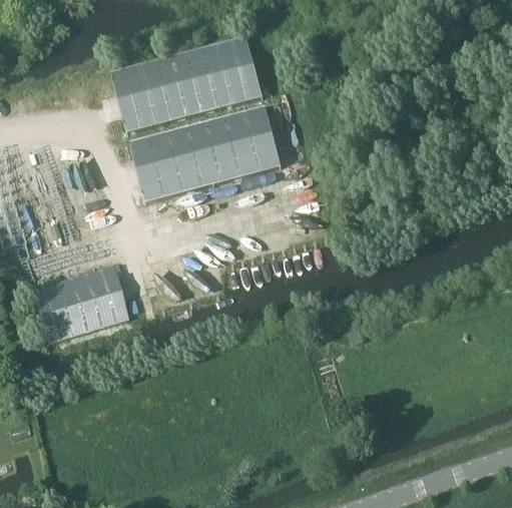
[(246,37),(110,73),(125,132),(263,96),(246,37)]
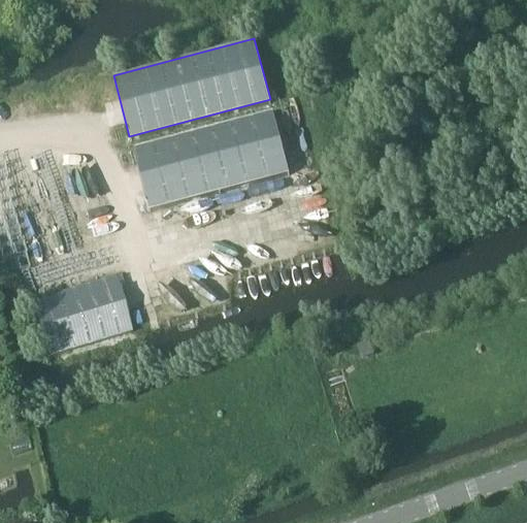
[(272,110),(133,148),(149,207),(289,170),(272,110)]
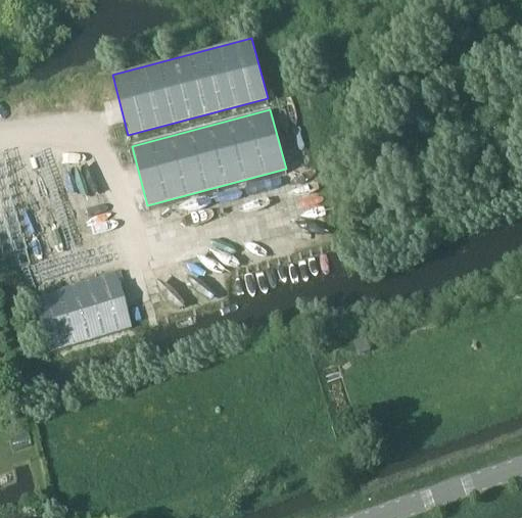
[(46,349),(130,325),(113,271),(31,295),(46,349)]
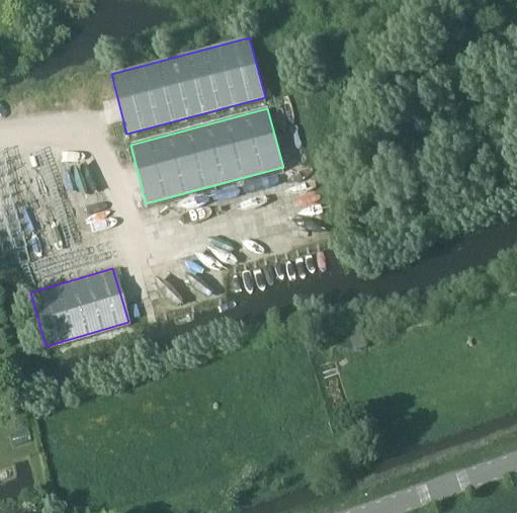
[(268,358),(274,352),(266,346),(261,352),(268,358)]
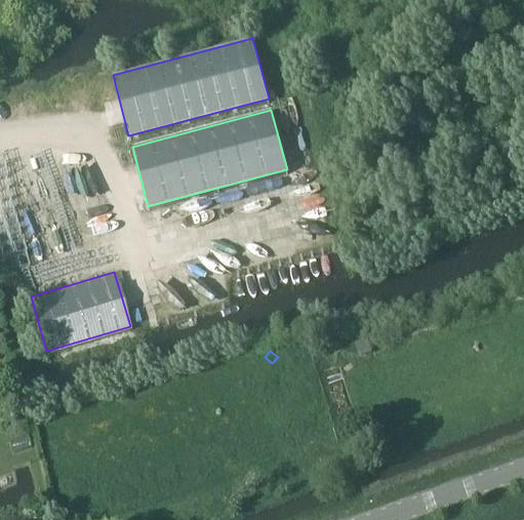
[(61,492),(77,488),(73,474),(57,478),(61,492)]
